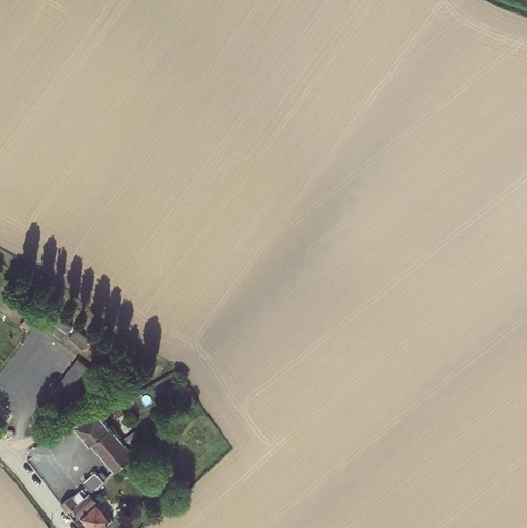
[(73,333),(66,342),(81,353),(87,343),(73,333)]
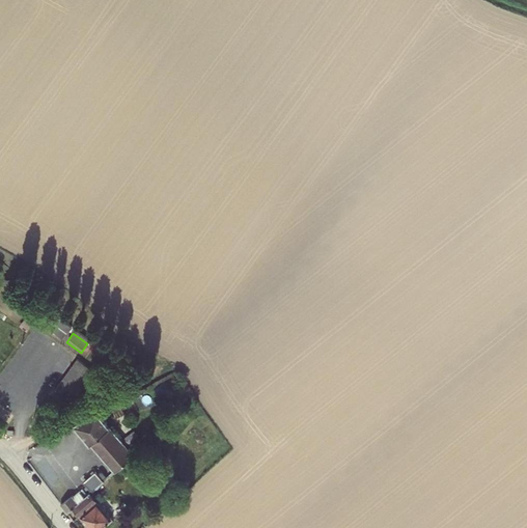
[(118,401),(99,413),(101,417),(110,412),(115,421),(122,417),(120,414),(125,411),(118,401)]
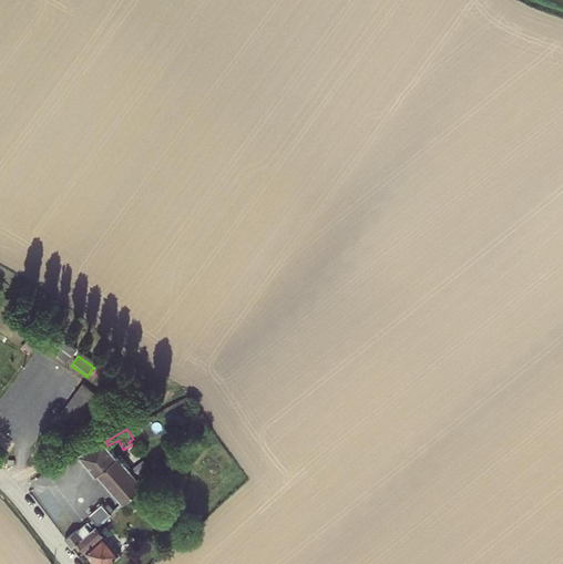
[(78,457),(120,509),(141,491),(101,443),(78,457)]
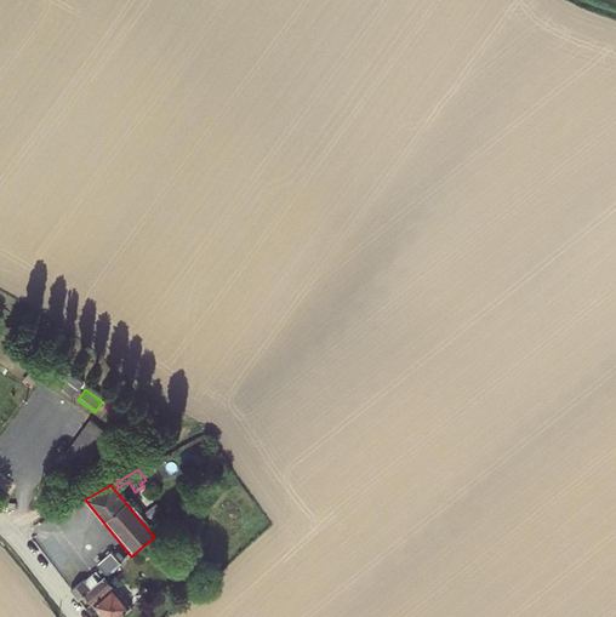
[(68,508),(39,525),(45,533),(74,518),(68,508)]
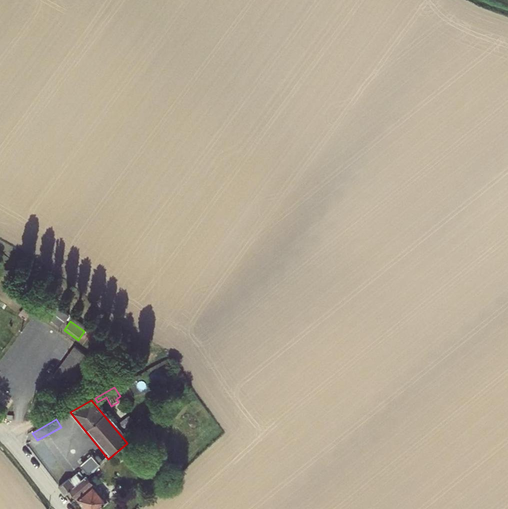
[(94,465),(86,472),(89,475),(98,468),(94,465)]
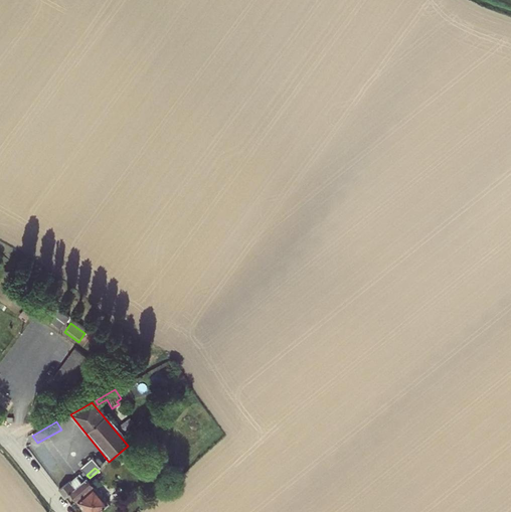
[(90,478),(87,475),(79,480),(82,484),(86,482),(90,478)]
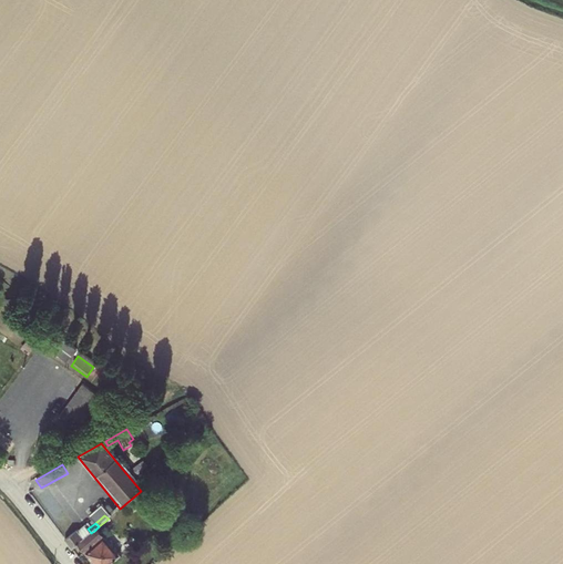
[(74,533),(62,542),(69,552),(75,546),(91,533),(88,529),(85,526),(75,534),(74,533)]
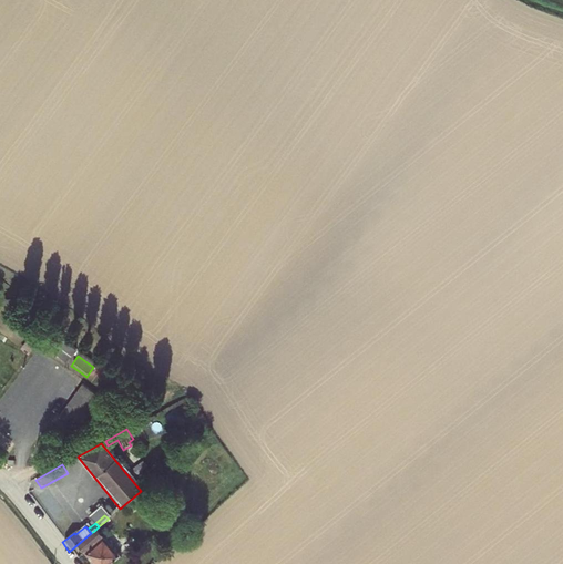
[(91,533),(75,546),(91,563),(110,563),(118,557),(94,531),(91,533)]
